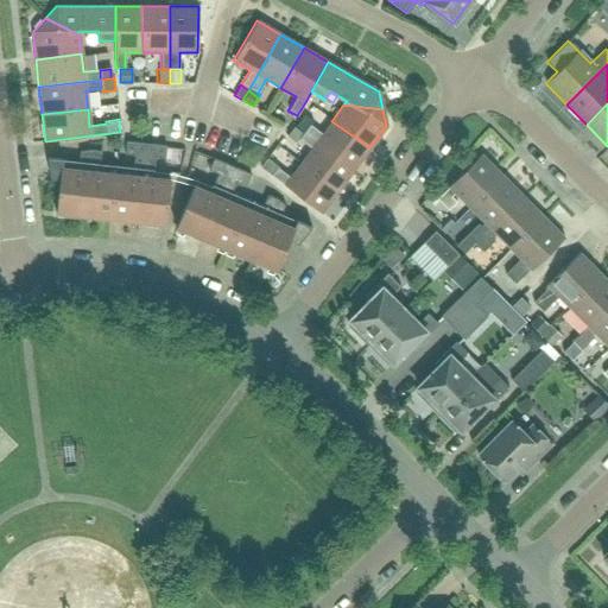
[(296,126),(304,132),(309,125),(312,120),(304,114),(296,126)]
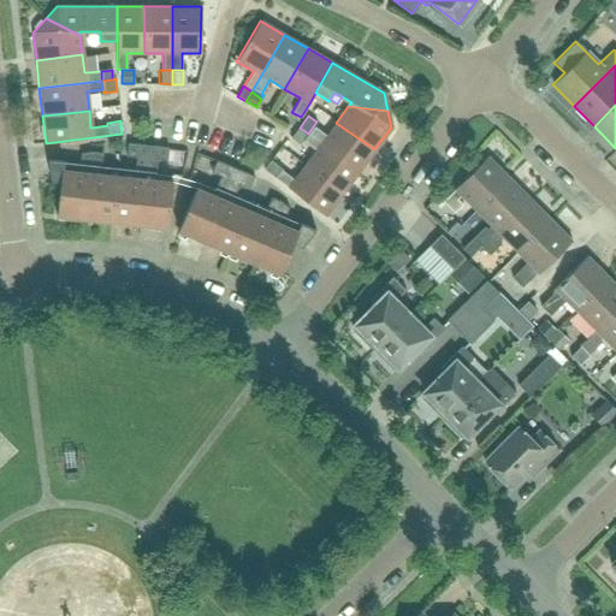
[(359,171),(374,149),(336,123),(326,136),(313,126),(308,134),(359,171)]
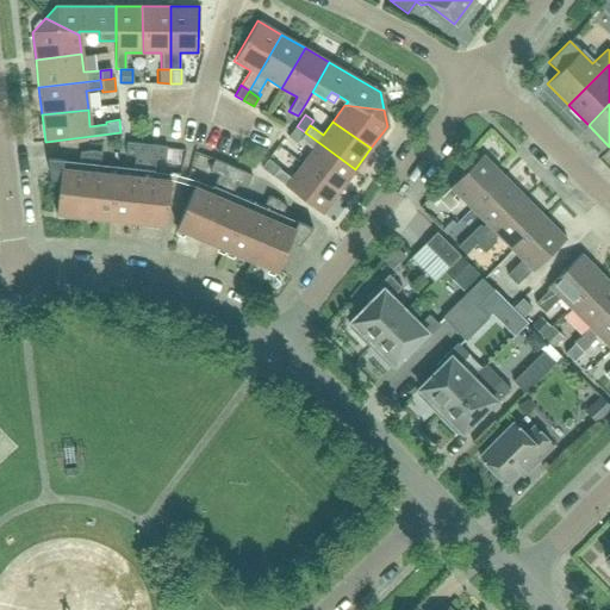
[(303,132),(294,126),(287,136),(296,142),(303,132)]
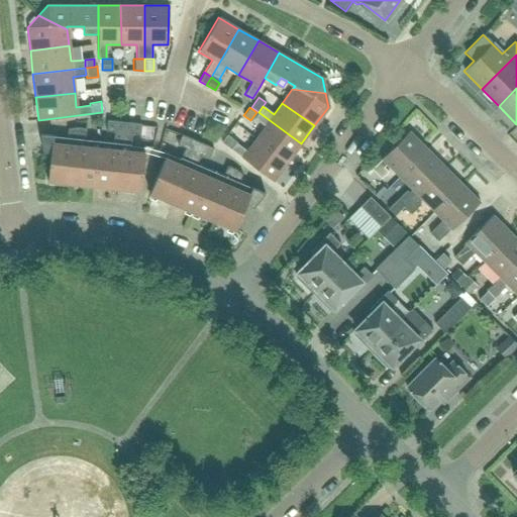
[(255,138),(287,162),(301,143),(259,112),(253,118),(265,126),(255,138)]
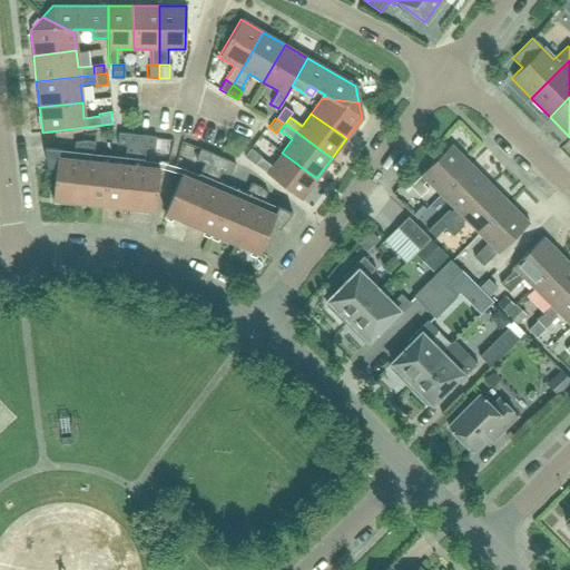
[(116,145),(126,146),(127,134),(118,133),(116,145)]
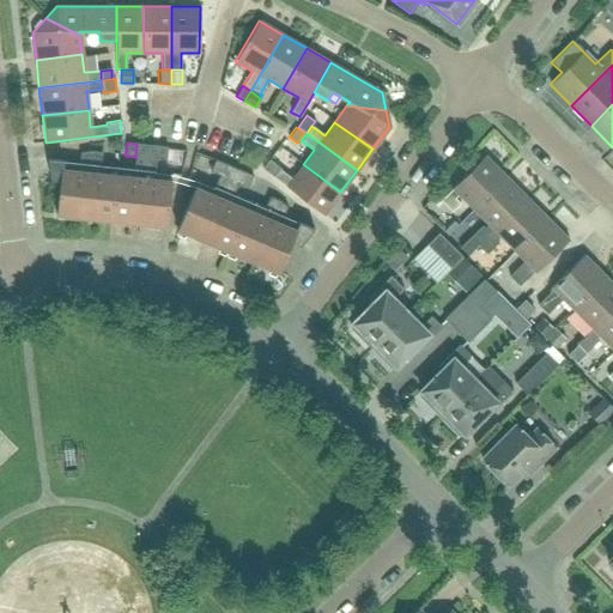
[(137,144),(135,157),(145,157),(146,145),(137,144)]
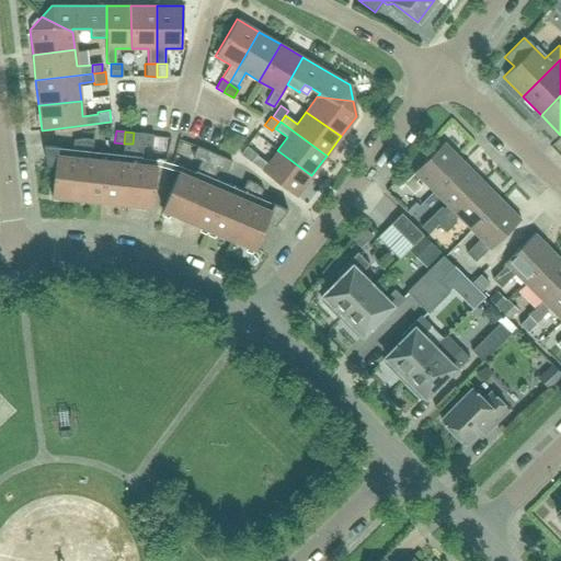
[(142,145),(144,134),(134,133),(133,144),(142,145)]
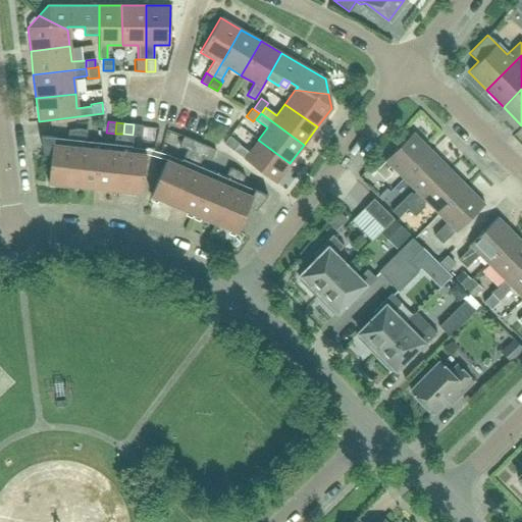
[(134,124),(133,135),(141,136),(142,125),(134,124)]
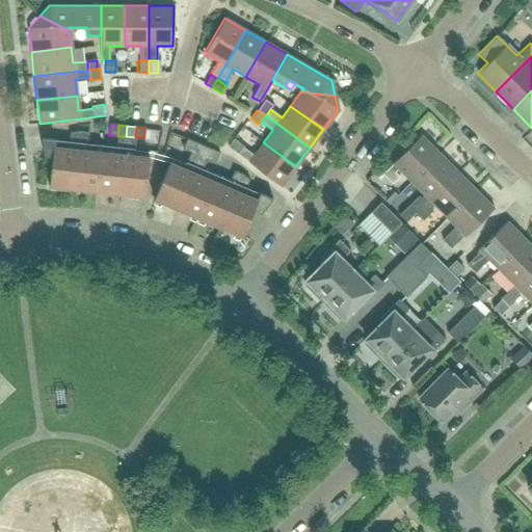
[(69,141),(77,142),(79,131),(70,133),(69,141)]
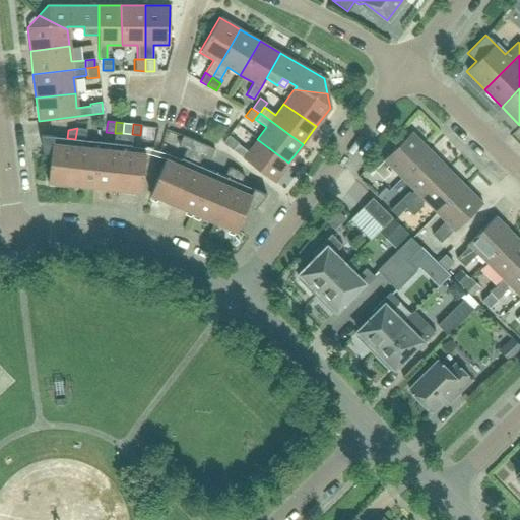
[(77,128),(75,139),(84,140),(85,129),(77,128)]
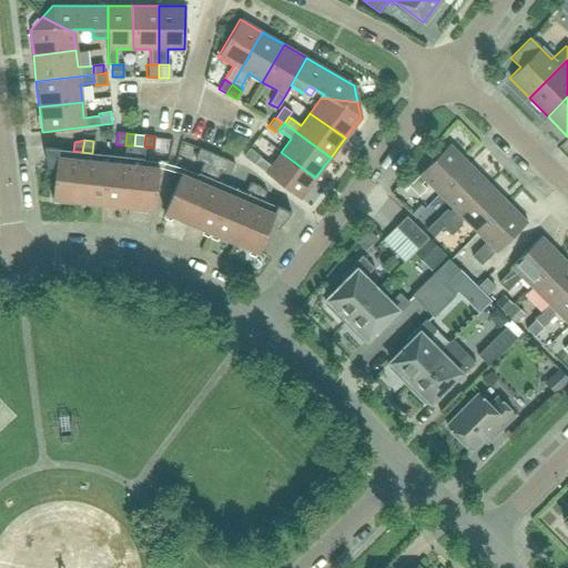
[(437,194),(468,164),(448,144),(418,174),(404,189),(414,200),(426,189),(421,183),(424,180),(437,194)]
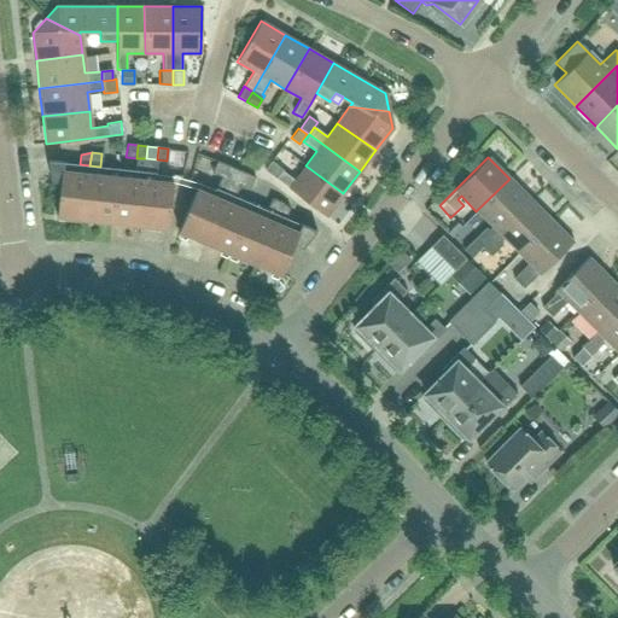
[(146,158),(136,158),(135,170),(145,172),(146,158)]
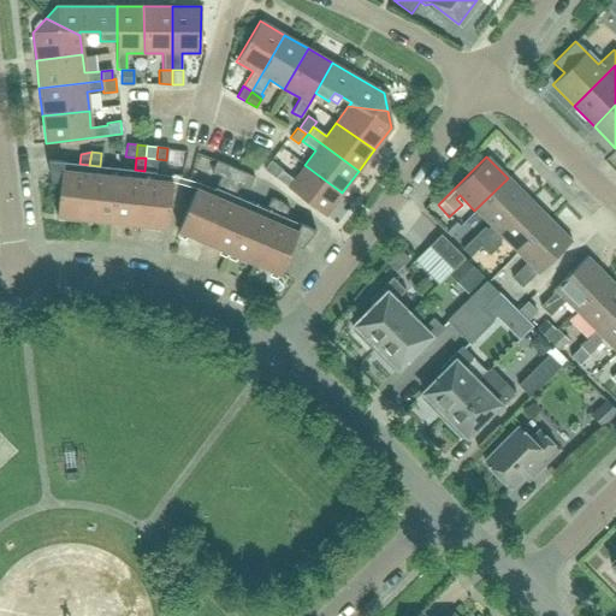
[(155,172),(157,159),(146,158),(144,171),(155,172)]
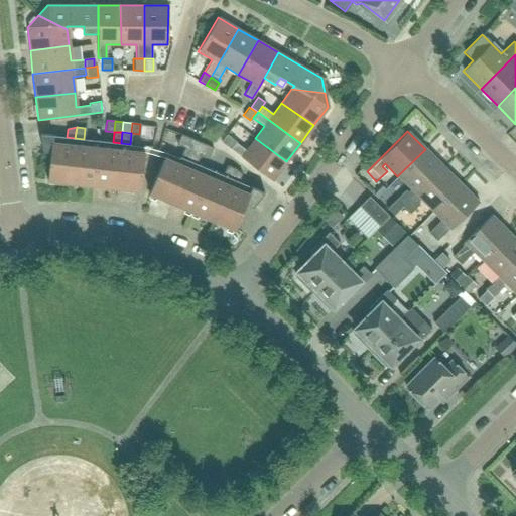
[(49,152),(50,142),(52,142),(52,135),(39,134),(42,152),(49,152)]
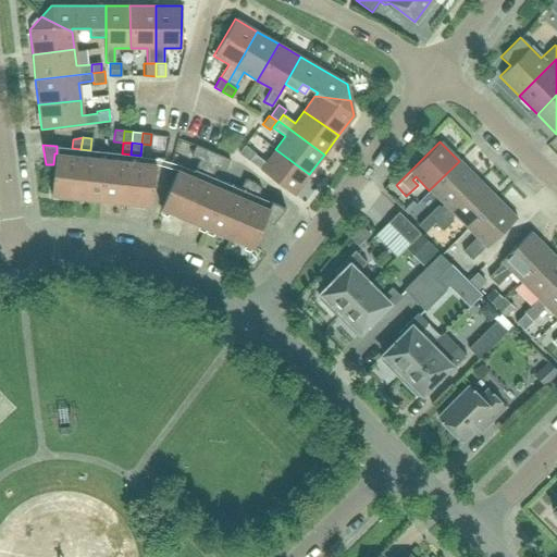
[(190,156),(198,159),(203,148),(195,145),(190,156)]
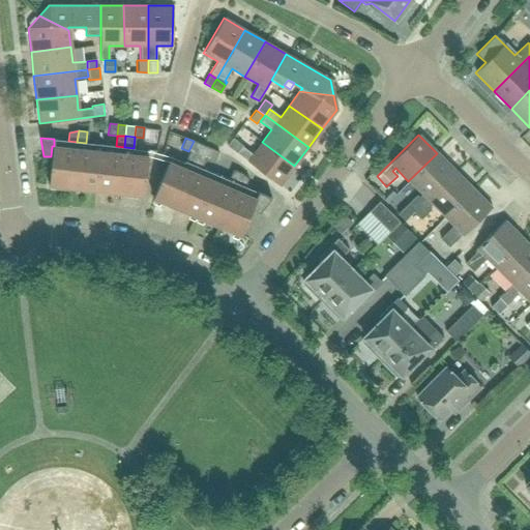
[(236,153),(241,146),(232,139),(227,146),(236,153)]
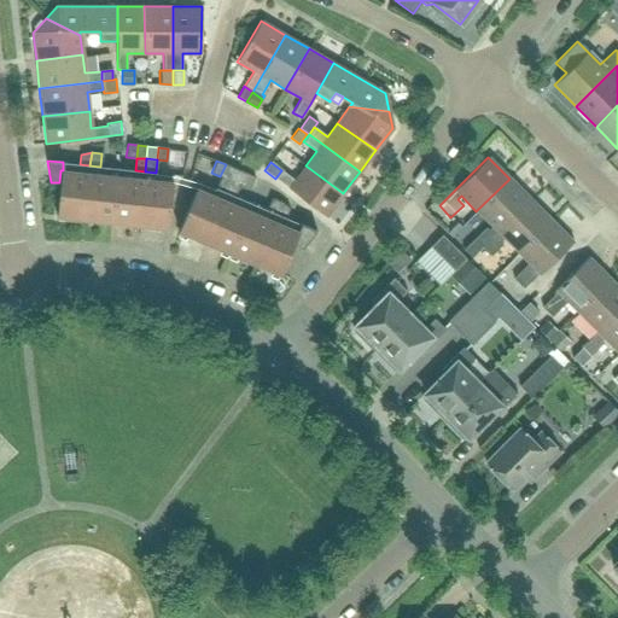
[(231,181),(235,169),(226,164),(220,176),(231,181)]
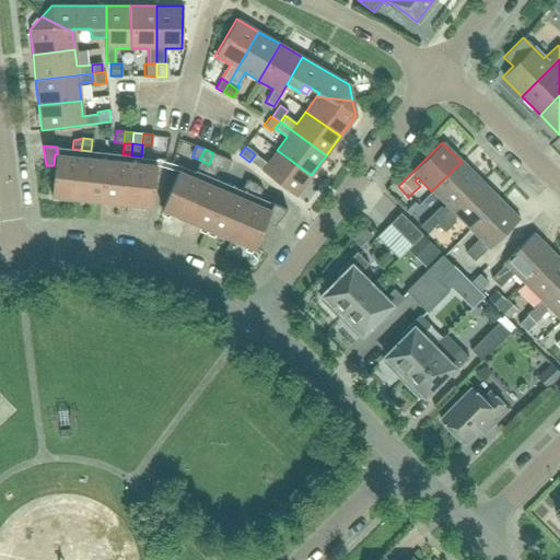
[(255,154),(249,162),(294,197),(311,175),(277,150),(267,163),(255,154)]
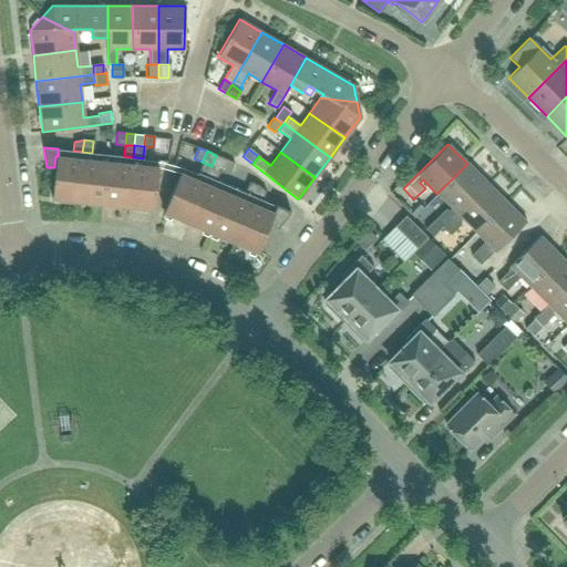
[(225,158),(216,155),(212,166),(219,169),(225,158)]
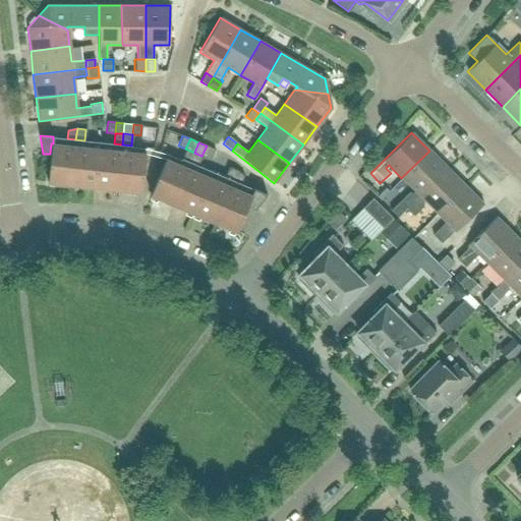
[(51,143),(50,154),(47,182),(69,185),(74,146),(53,143),(51,143)]
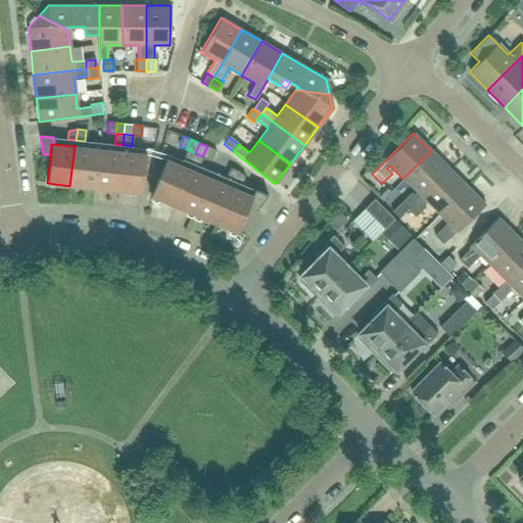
[(93,188),(98,149),(75,146),(69,186),(93,188)]
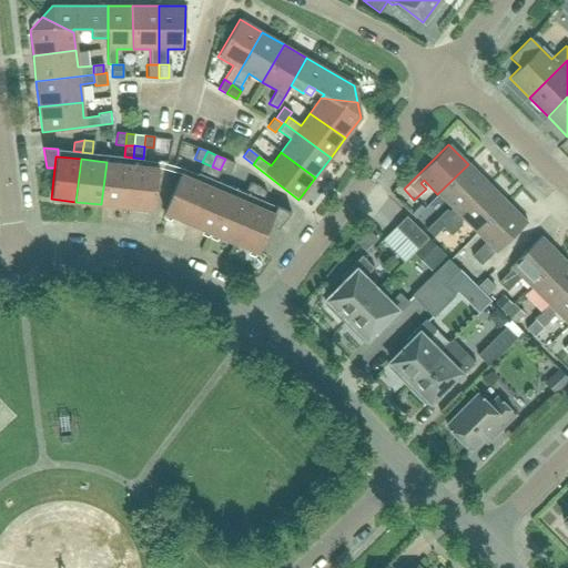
[(225,159),(220,170),(229,173),(233,162),(225,159)]
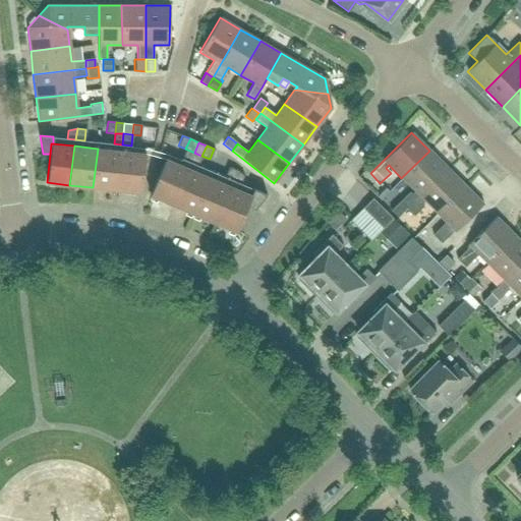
[(117,190),(121,151),(98,149),(93,187),(117,190)]
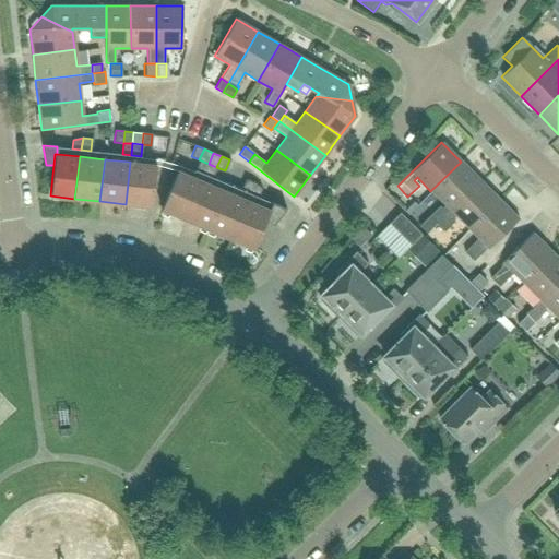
[(203,175),(209,164),(199,159),(194,170),(203,175)]
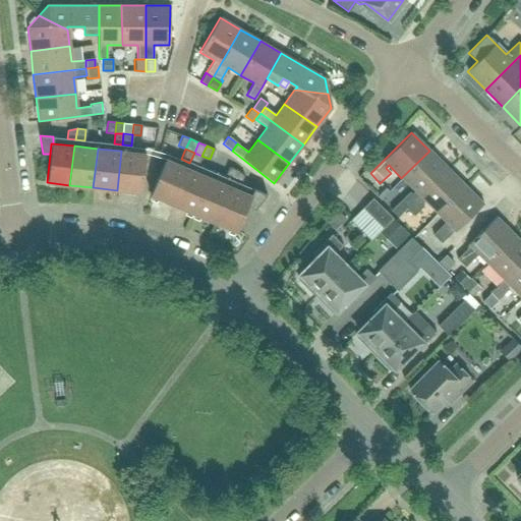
[(121,151),(117,190),(140,192),(145,154),(121,151)]
